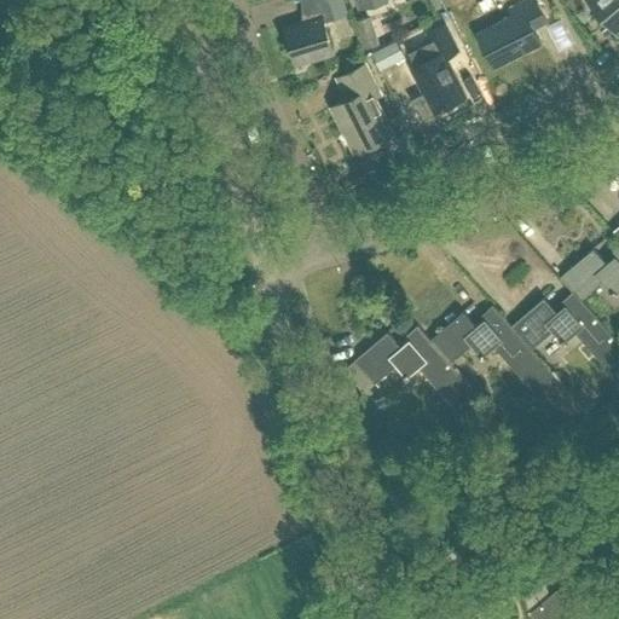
[(350,13),(345,0),(300,0),(301,21),(284,27),(296,64),(335,52),(324,22),(350,13)]
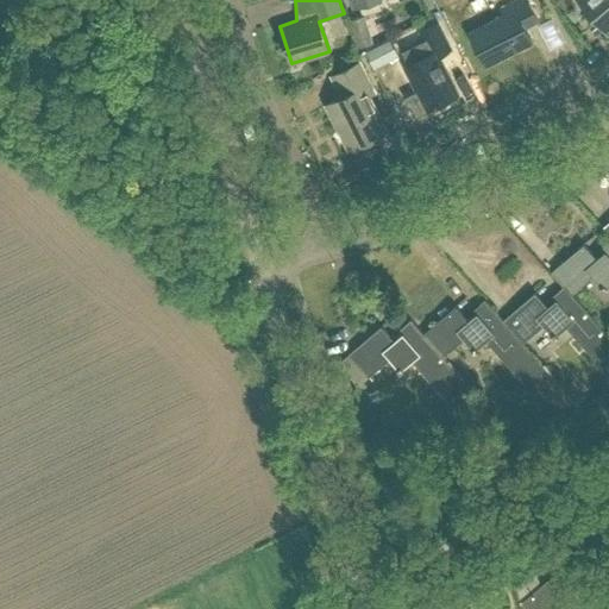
[(538,20),(527,0),(514,0),(500,8),(503,16),(469,32),(487,66),(533,42),(526,27),(538,20)]
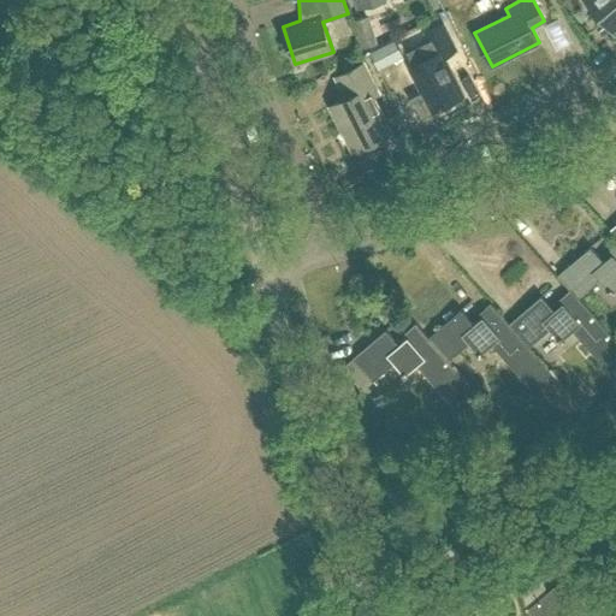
[(615,0),(584,0),(598,17),(615,35),(615,34),(615,0)]
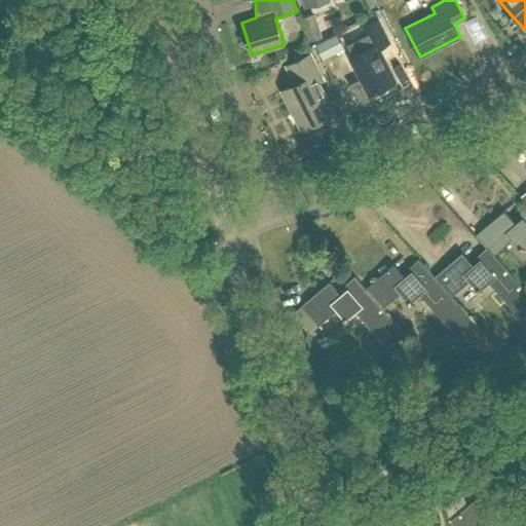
[(316,13),(303,17),(310,41),(324,37),(316,13)]
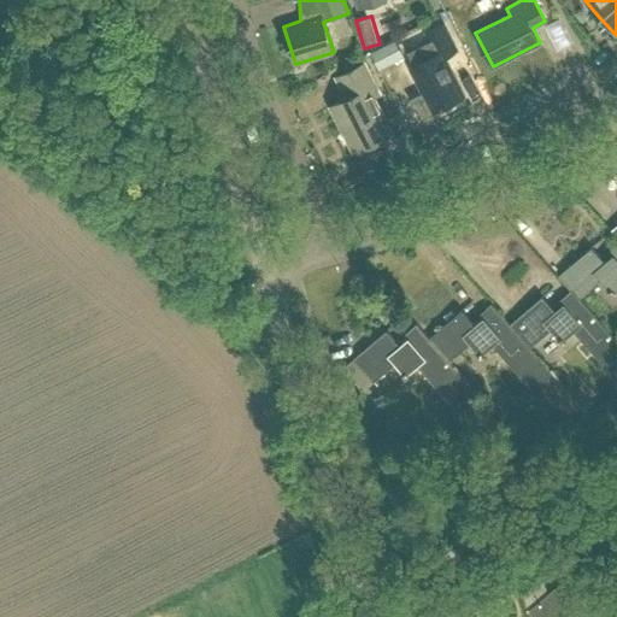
[(416,64),(410,68),(422,92),(411,97),(422,117),(465,95),(445,57),(457,50),(444,23),(425,31),(430,41),(410,52),(416,64)]
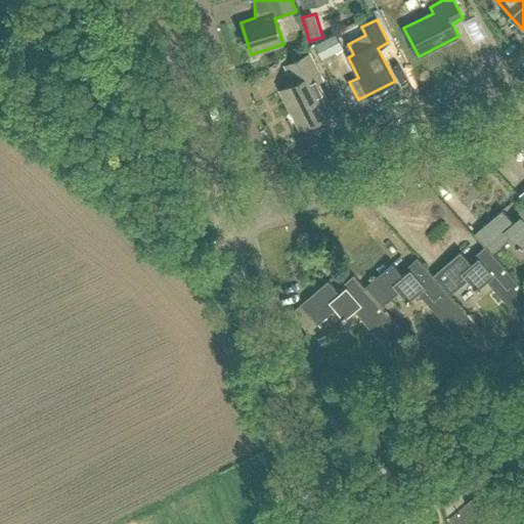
[(338,35),(316,45),(323,59),(345,49),(338,35)]
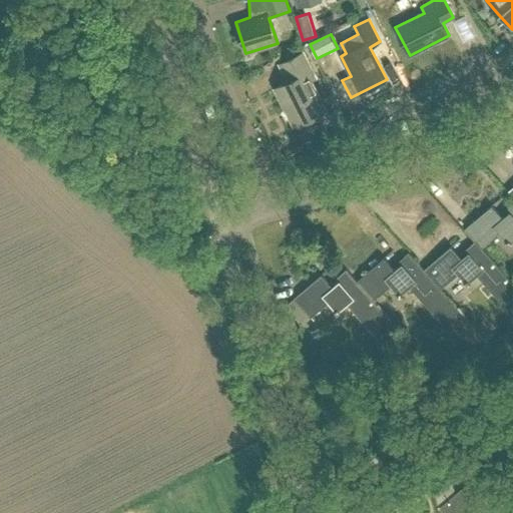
[(317,78),(304,51),(279,63),(288,81),(275,88),(294,126),(327,109),(312,81),(317,78)]
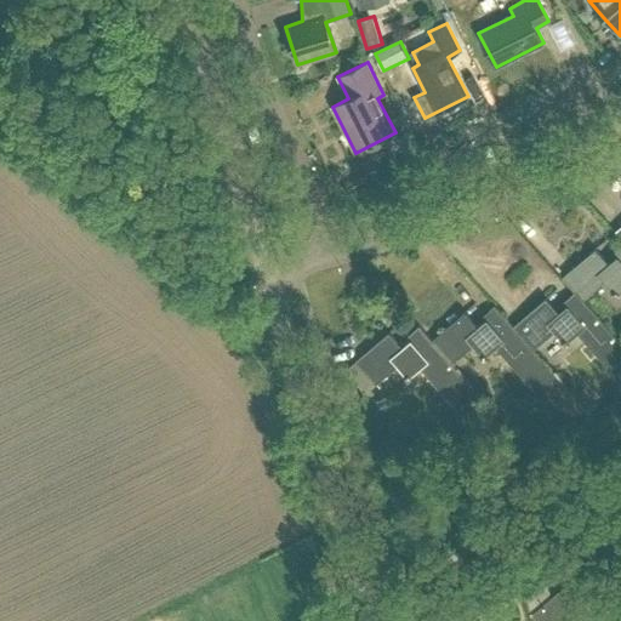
[(620,209),(608,201),(602,211),(620,223),(620,222),(620,209)]
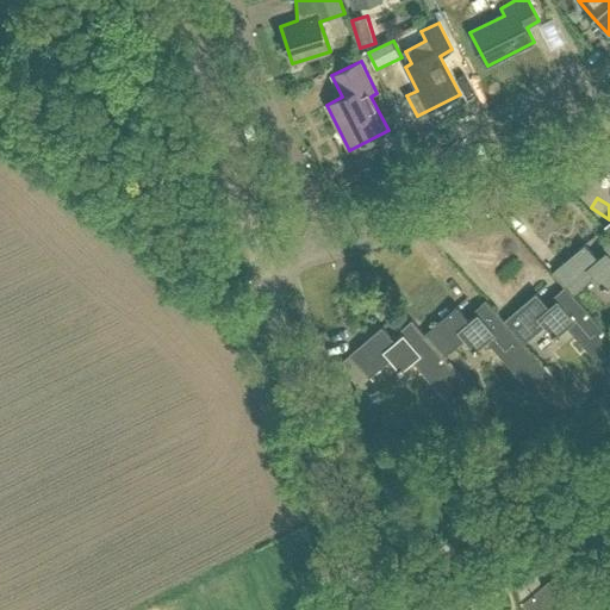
[(609,240),(602,248),(605,251),(598,257),(585,243),(552,273),(565,287),(565,286),(573,294),(593,277),(601,286),(599,287),(604,291),(608,287),(607,286),(609,282),(609,240)]
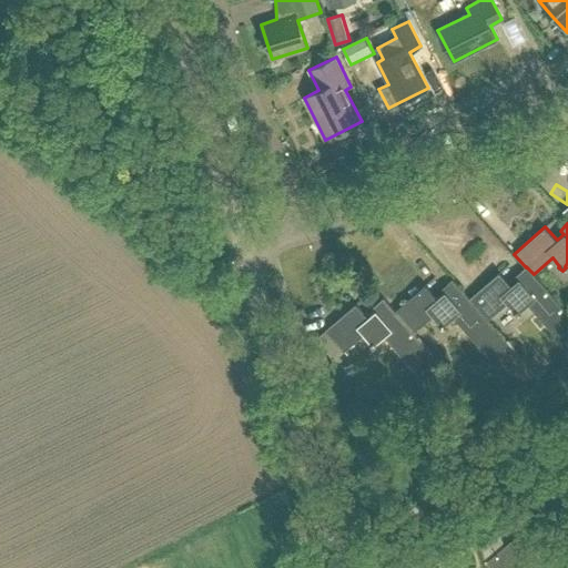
[(526,266),(526,267),(515,276),(518,280),(510,285),(499,272),(469,298),(488,320),(507,303),(514,312),(513,313),(517,316),(520,313),(520,312),(528,304),(558,337),(567,328),(567,313),(534,274),(526,266)]
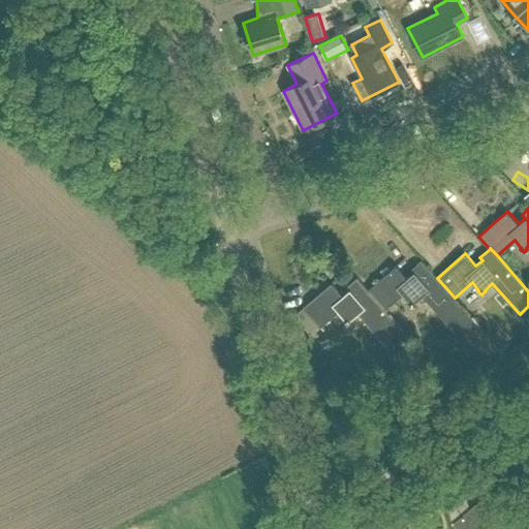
[(478,324),(455,298),(437,278),(421,259),(410,269),(413,272),(406,278),(395,266),(367,289),(384,310),(403,294),(409,302),(408,303),(411,307),(415,303),(415,302),(423,296),(461,339),(478,324)]
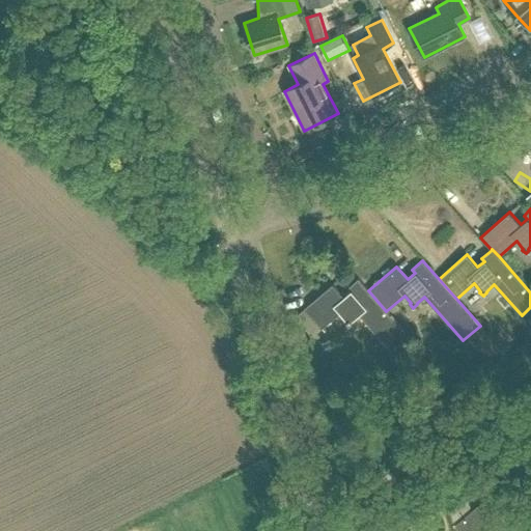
[(412,340),(386,311),(368,290),(358,278),(347,287),(350,290),(343,296),(332,283),(304,309),(322,329),(339,313),(346,320),(345,322),(348,326),(353,322),(352,320),(360,314),(395,355),(412,340)]
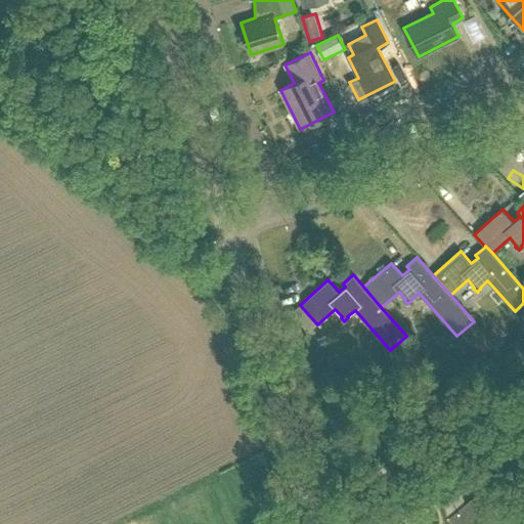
[(475,325),(465,335),(483,355),(493,346),(475,325)]
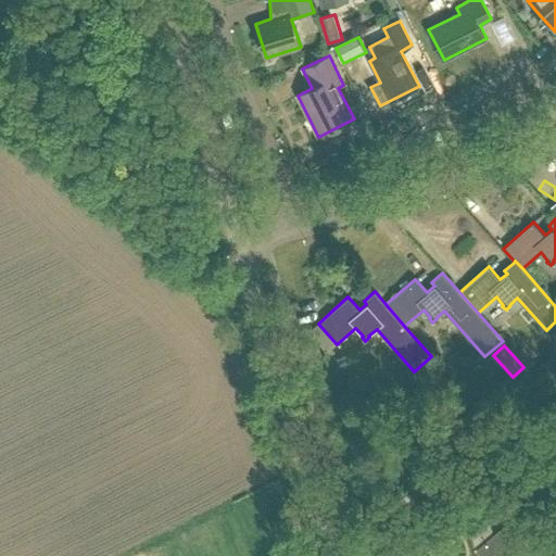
[(510,555),(493,534),(476,550),(481,555),(510,555)]
